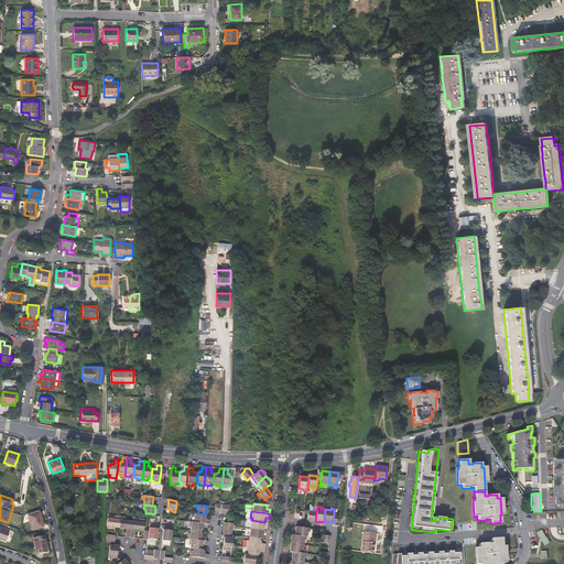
[(43,527),(39,512),(28,516),(32,530),(43,527)]
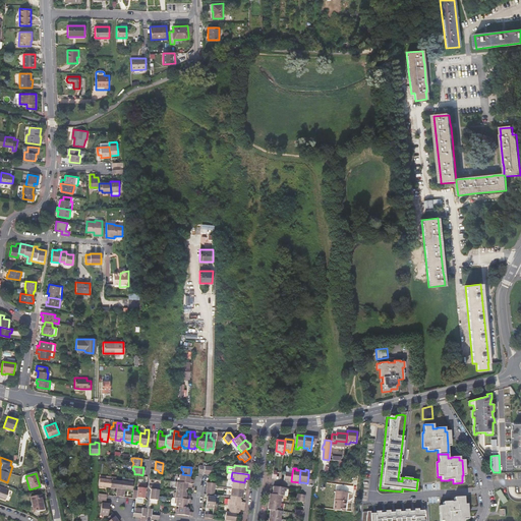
[(178,476),(177,482),(192,483),(193,484),(194,480),(190,479),(190,475),(182,474),(179,474),(179,477),(178,476)]
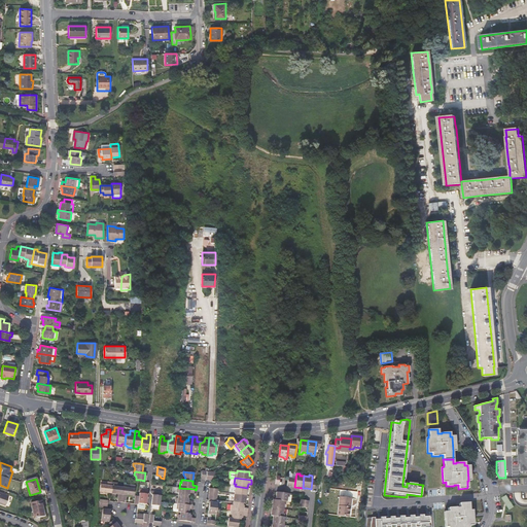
[(100,491),(111,493),(112,482),(107,481),(106,485),(101,485),(100,491)]
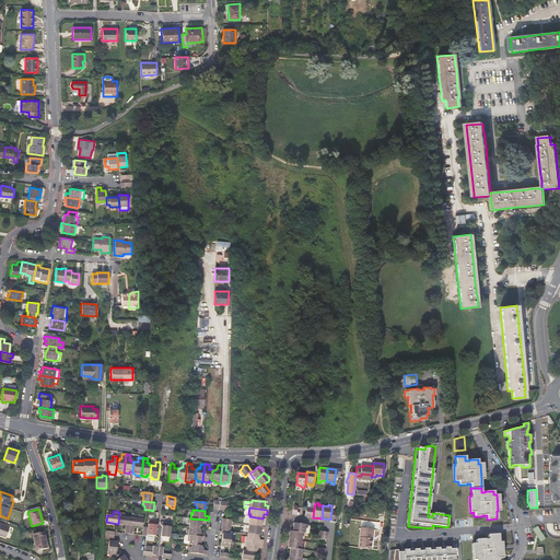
[(126,525),(125,534),(129,534),(131,517),(125,516),(125,513),(119,512),(118,524),(126,525)]
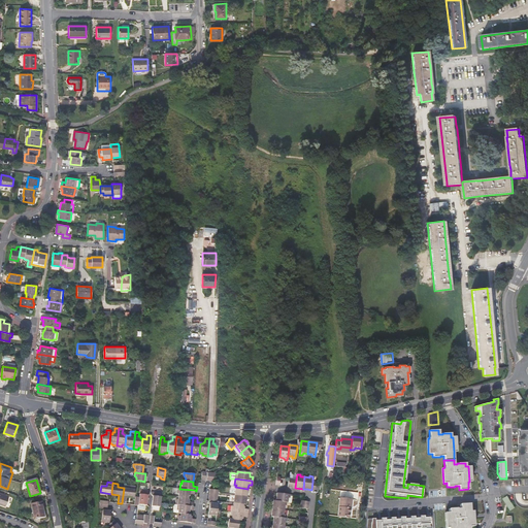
[(122,503),(126,503),(126,496),(134,496),(135,486),(124,484),(124,488),(122,503)]
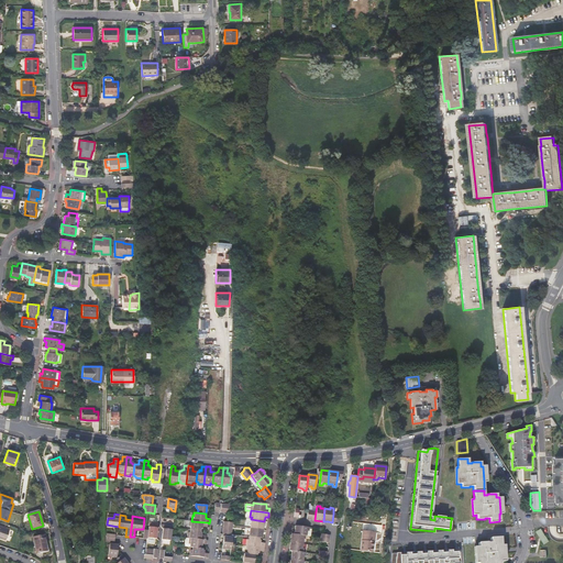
[(263,530),(264,521),(251,519),(250,528),(263,530)]
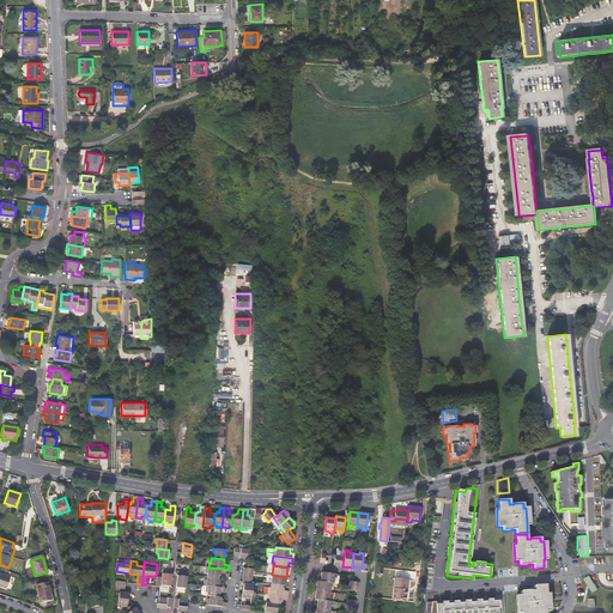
[(208,568),(206,568),(206,574),(207,574),(207,576),(220,578),(220,574),(225,575),(226,569),(208,568)]
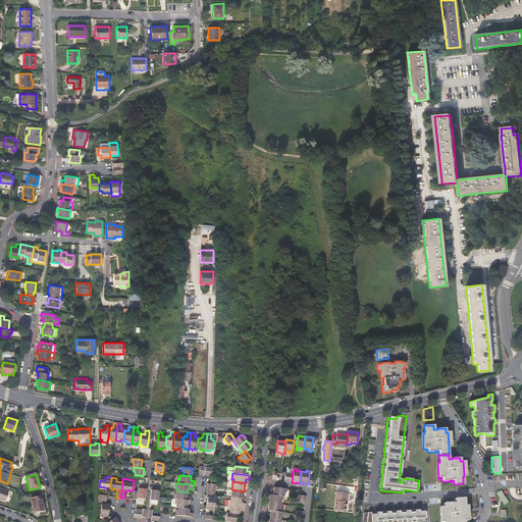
[(137,499),(145,500),(146,489),(144,489),(145,485),(139,484),(138,491),(137,499)]
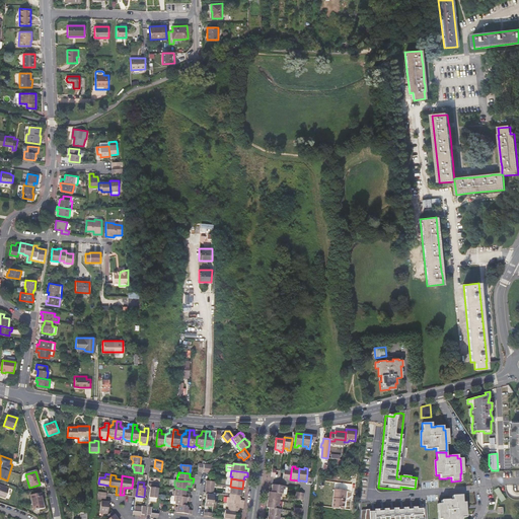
[(149,498),(157,499),(157,494),(158,489),(158,486),(158,485),(152,484),(152,486),(151,488),(150,488),(149,498)]
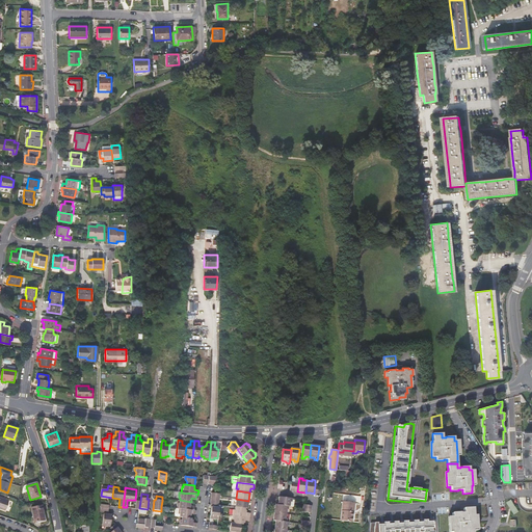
[(5,510),(8,503),(9,501),(0,497),(0,508),(1,509),(5,510)]
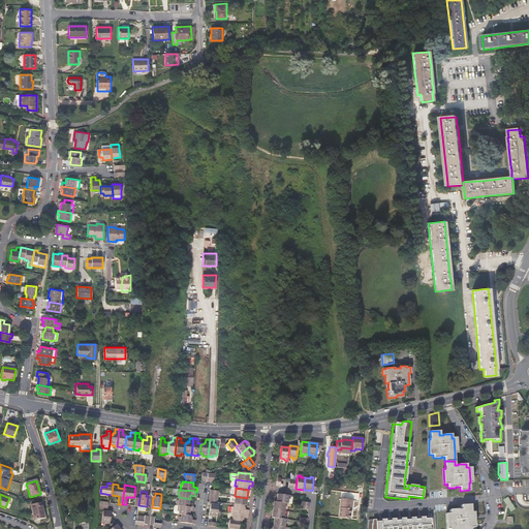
[(278,494),(277,502),(287,503),(292,504),(292,498),(290,497),(290,496),(278,494)]
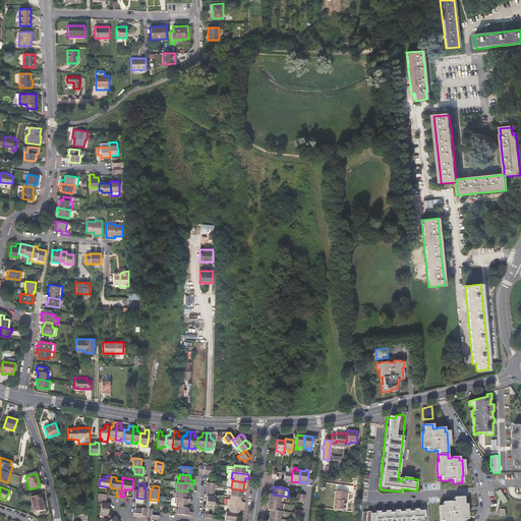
[(231,488),(230,497),(241,498),(242,498),(243,490),(231,488)]
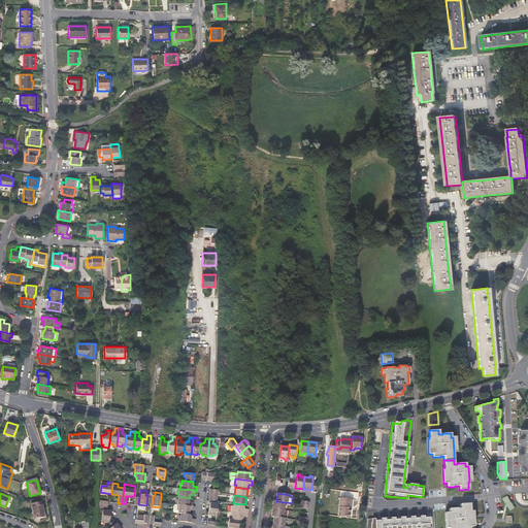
[(177,504),(179,505),(193,506),(193,502),(189,502),(190,498),(178,496),(178,499),(176,499),(176,504),(177,504)]
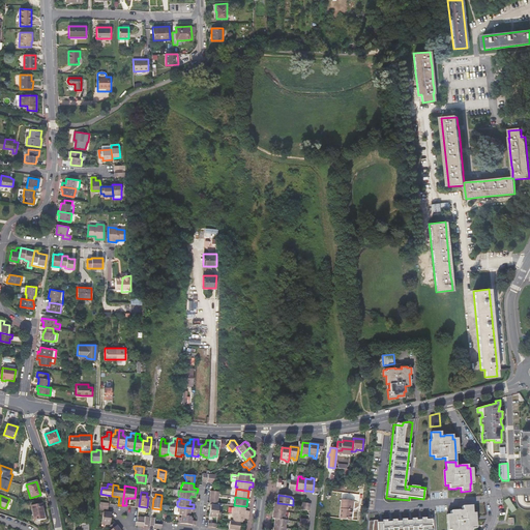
[(509,499),(505,501),(512,512),(517,509),(509,499)]
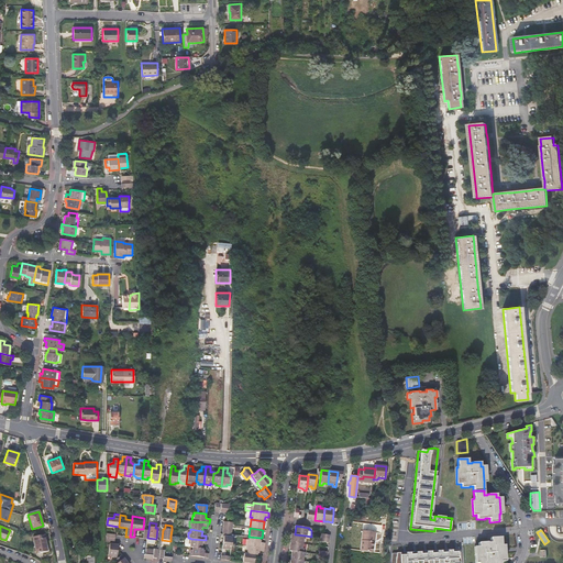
[(372,542),(373,533),(362,531),(360,550),(372,552),(373,543),(373,542),(372,542)]
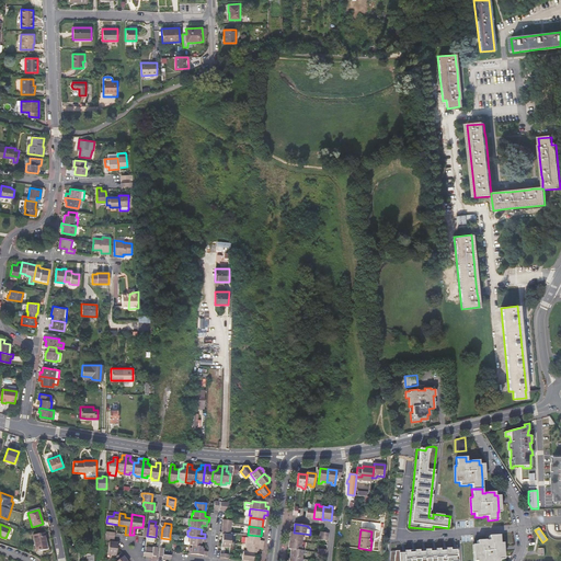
[(304,537),(305,534),(294,533),(290,531),(289,540),(301,542),(302,537),(304,537)]
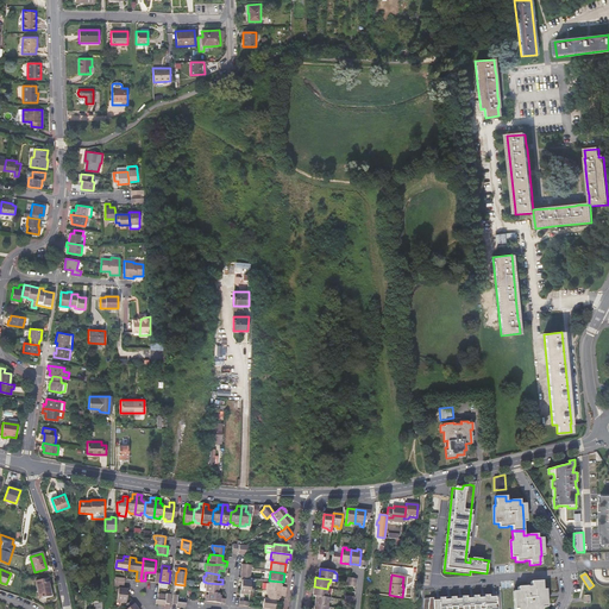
[(51,595),(48,578),(36,582),(38,598),(51,595)]
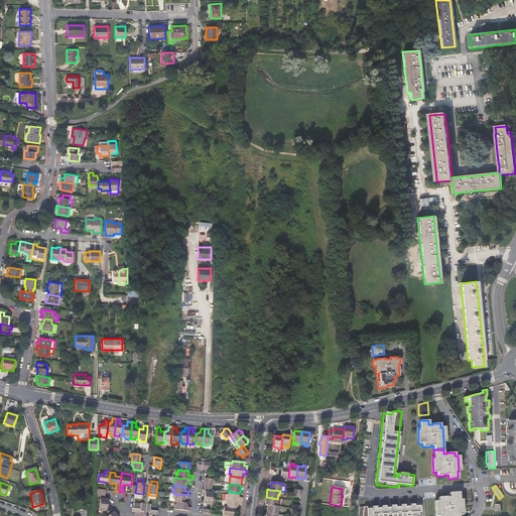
[(212,490),(210,490),(210,491),(205,491),(204,501),(212,502),(212,498),(213,490),(212,490)]
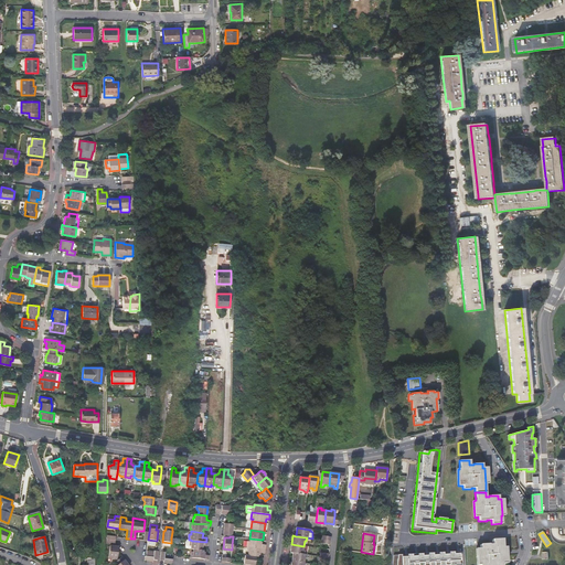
[(262,540),(249,539),(249,541),(248,541),(247,547),(265,550),(266,544),(262,544),(262,540)]
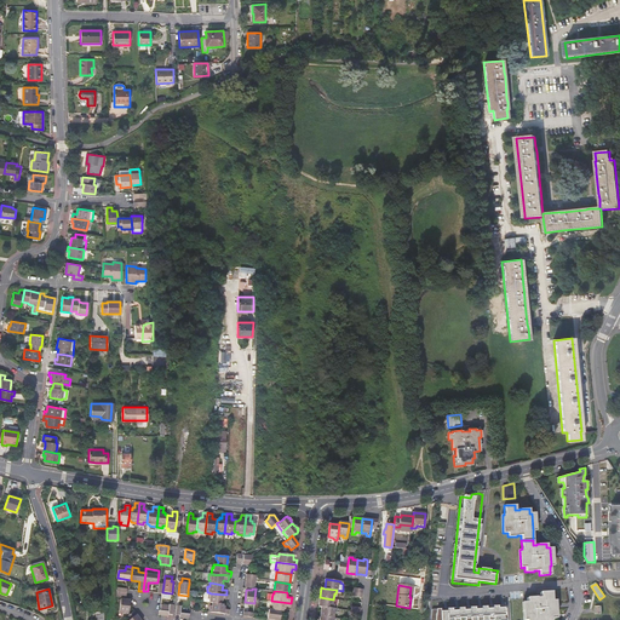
[(526,619),(550,619),(551,618),(555,618),(554,601),(552,600),(551,591),(540,592),(540,597),(537,597),(527,597),(527,602),(523,602),(524,619),(526,619)]
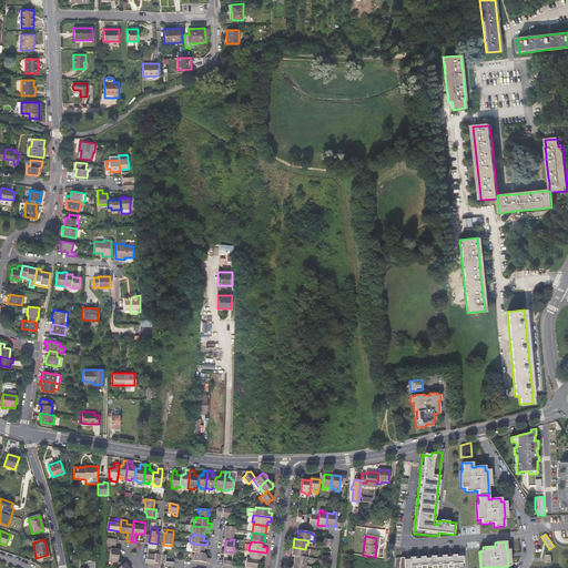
[(191,543),(190,543),(188,543),(186,551),(192,551),(194,553),(203,554),(204,549),(209,549),(210,545),(208,545),(193,544),(191,543)]
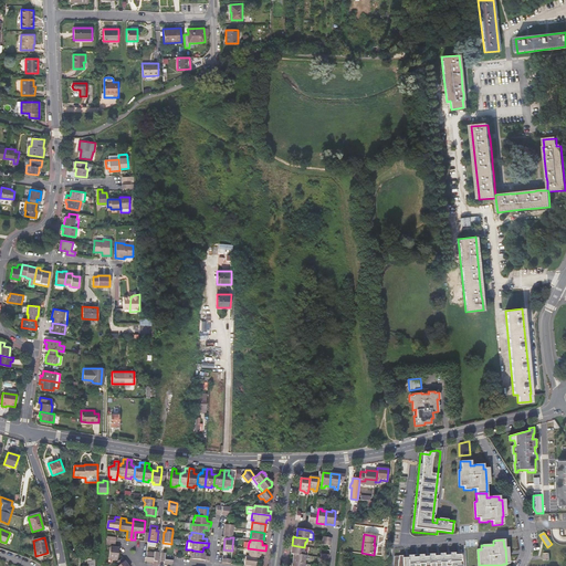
[(303,552),(304,547),(292,545),(291,554),(294,554),(305,555),(305,552),(303,552)]
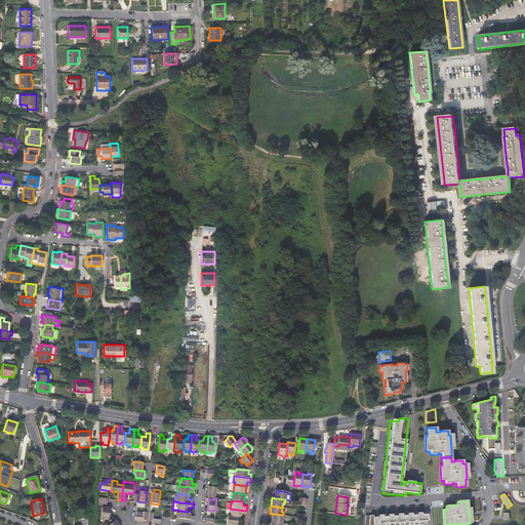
[(101,519),(108,520),(110,509),(102,508),(101,519)]
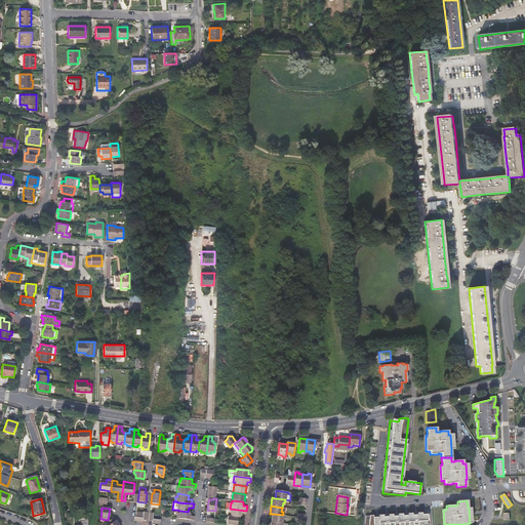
[(246,511),(230,509),(229,514),(231,514),(231,517),(238,517),(240,518),(240,515),(242,516),(242,514),(246,514),(246,511)]
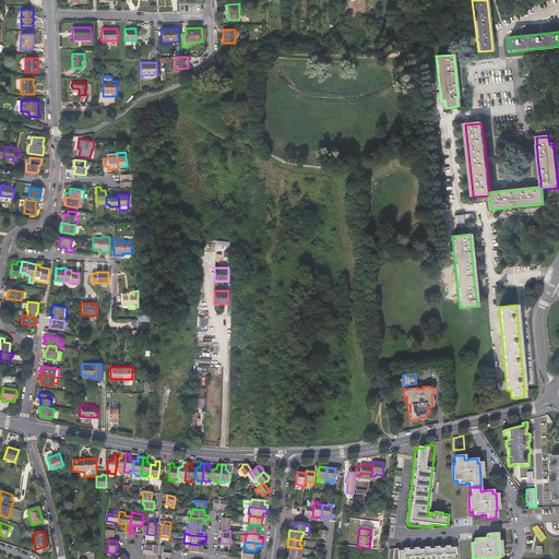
[(206,554),(207,549),(202,549),(202,547),(201,547),(201,545),(200,545),(191,544),(191,546),(189,546),(189,551),(206,554)]
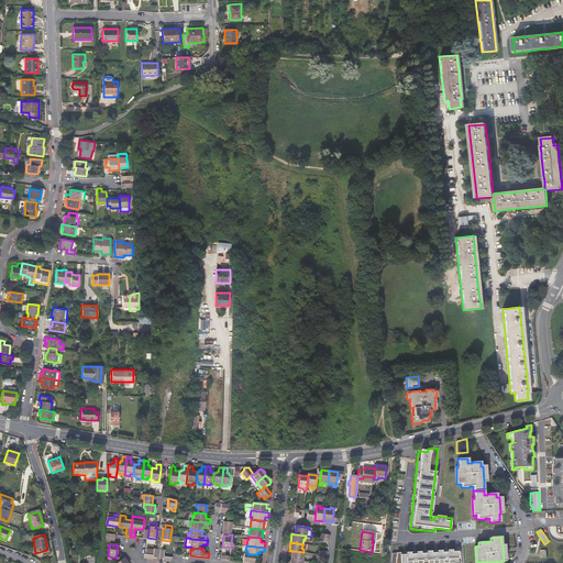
[(156,558),(157,550),(154,549),(153,550),(146,550),(145,554),(153,555),(153,558),(156,558)]
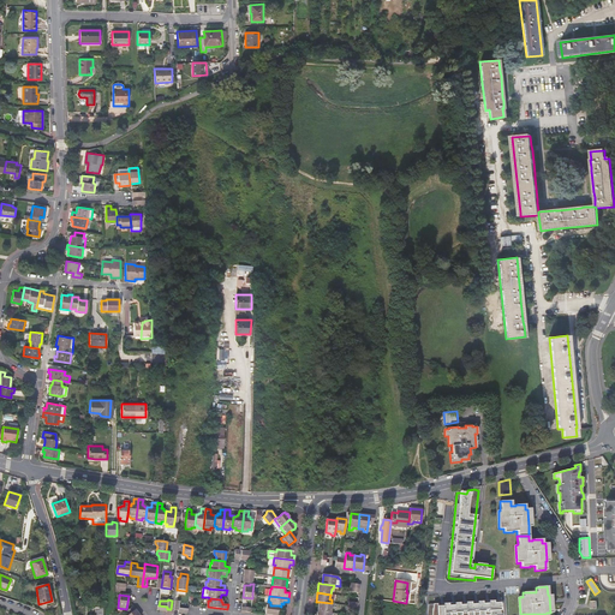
[(429,604),(427,614),(500,614),(500,599),(429,604)]
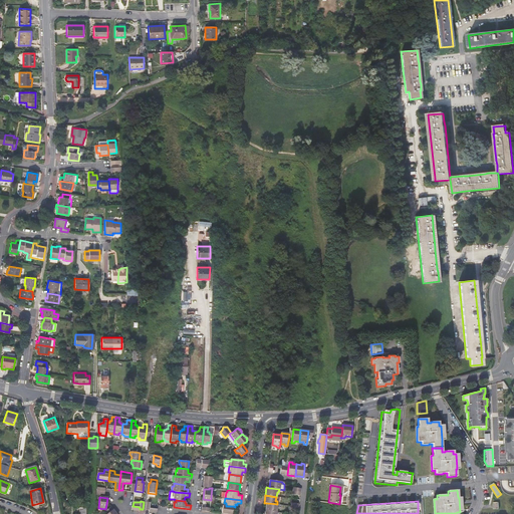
[(267,503),(265,511),(277,512),(277,508),(279,508),(279,505),(277,504),(267,503)]
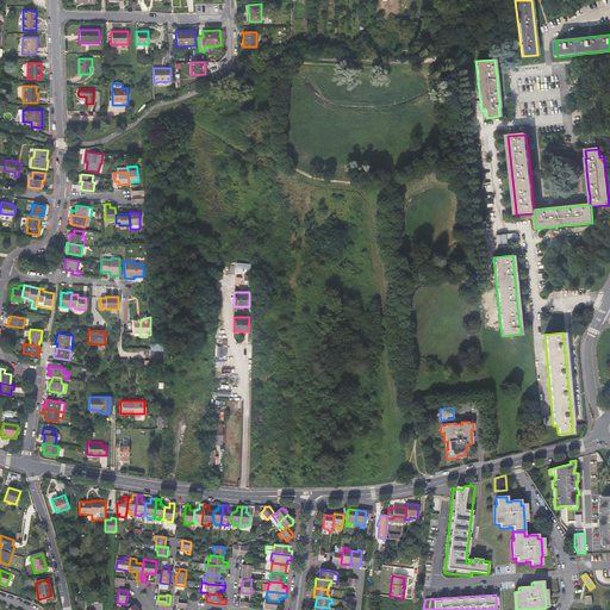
[(269,609),(274,609),(277,601),(268,601),(265,599),(263,609),(269,609)]
